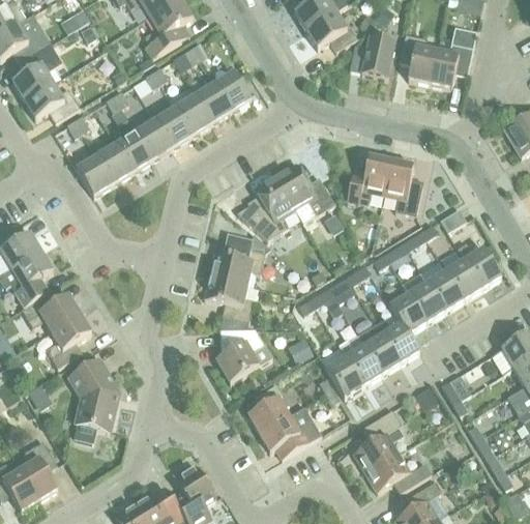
[(0,0),(0,34),(25,19),(19,8),(13,0),(0,0)]
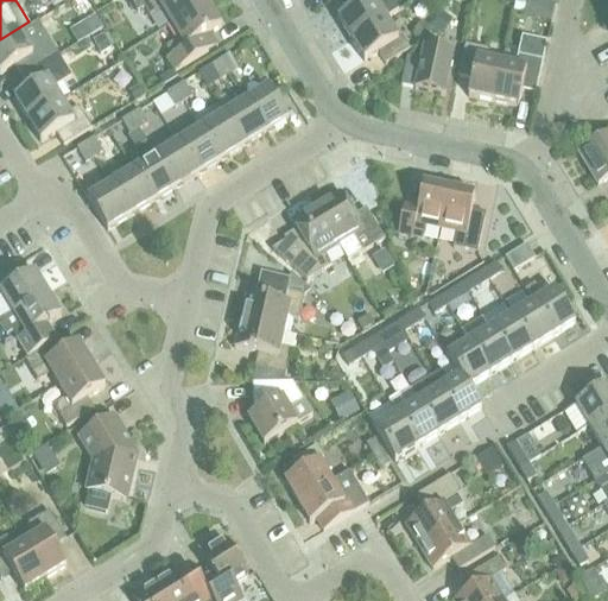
[(170,20),(202,0),(133,0),(137,7),(144,4),(150,13),(162,6),(170,20)]
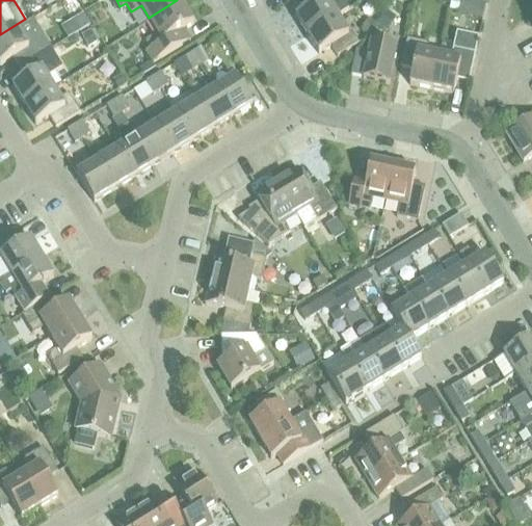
[(177,0),(149,18),(156,30),(145,36),(151,45),(145,48),(152,59),(182,42),(175,30),(192,20),(181,0),(177,0)]
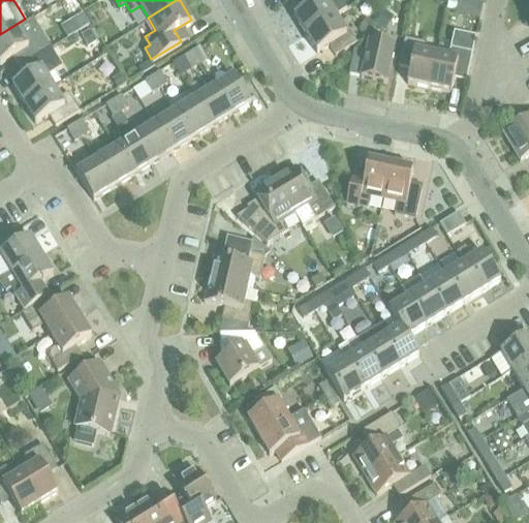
[(304,0),(306,4),(293,11),(305,30),(335,12),(346,5),(343,0),(304,0)]
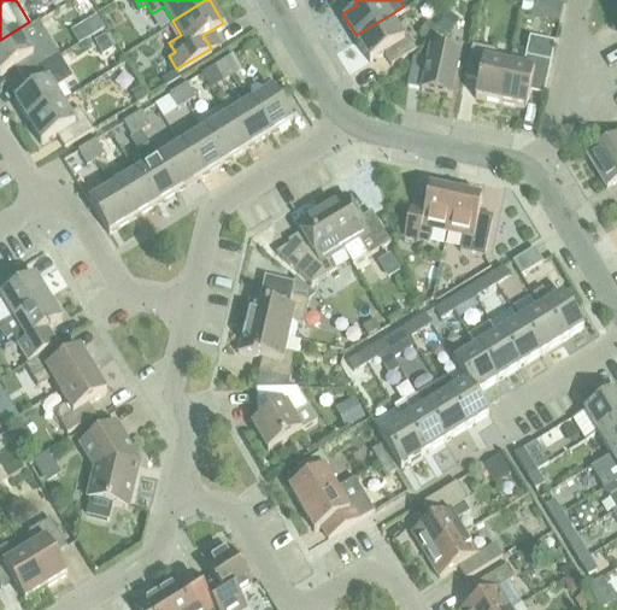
[(521,0),(519,7),(534,10),(536,0),(521,0)]
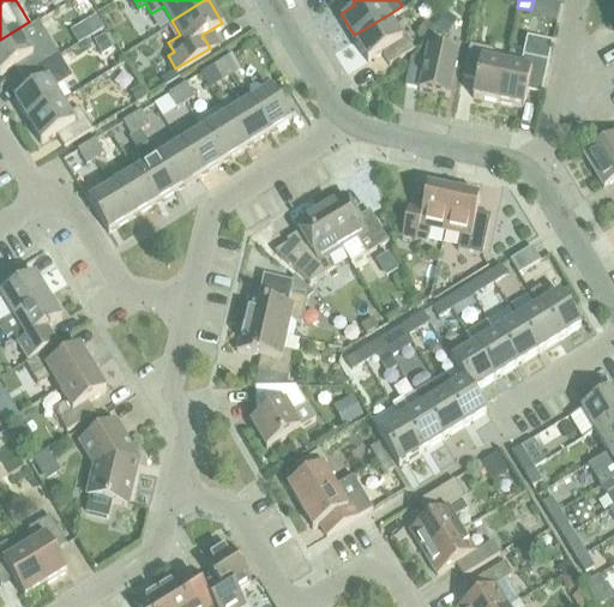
[(445,8),(434,24),(446,32),(456,14),(445,8)]
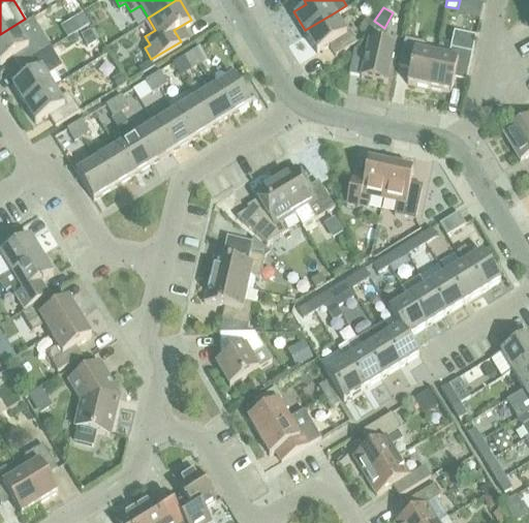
[(83,8),(71,16),(79,27),(90,20),(83,8)]
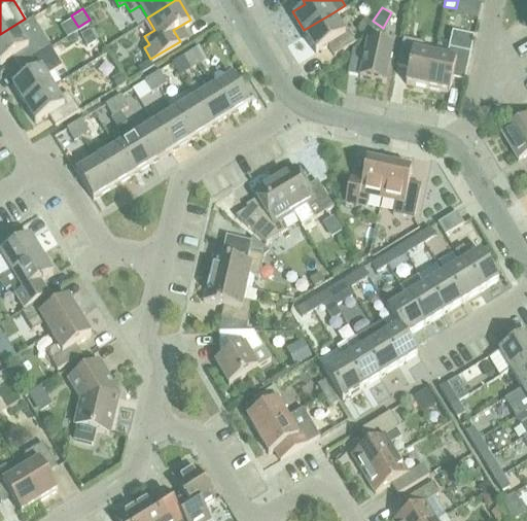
[(334,12),(304,30),(315,48),(327,41),(334,51),(354,38),(348,28),(344,30),(334,12)]
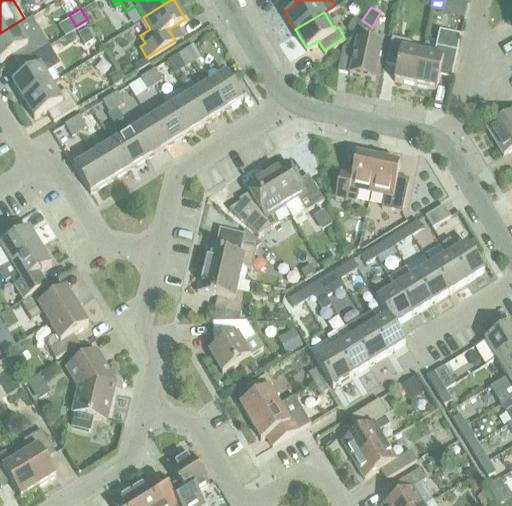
[(24,18),(0,33),(0,58),(12,52),(18,62),(49,43),(31,14),(24,18)]
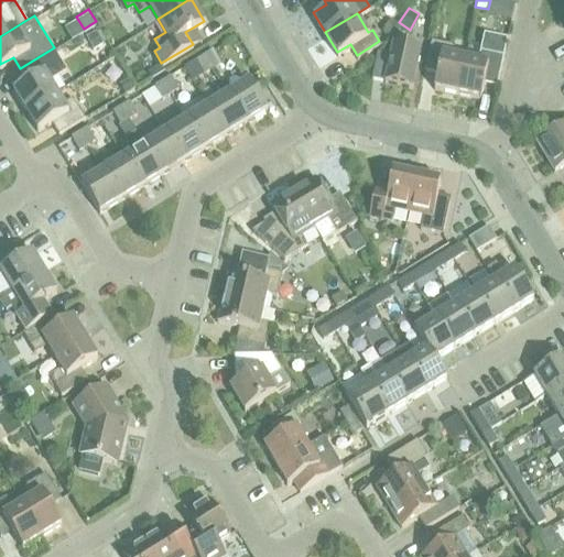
[(390,15),(381,28),(390,33),(399,21),(390,15)]
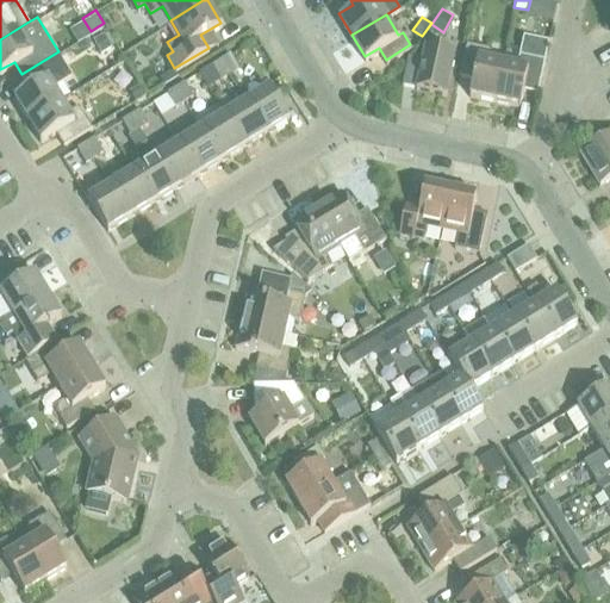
[(106,29),(93,37),(101,50),(114,42),(106,29)]
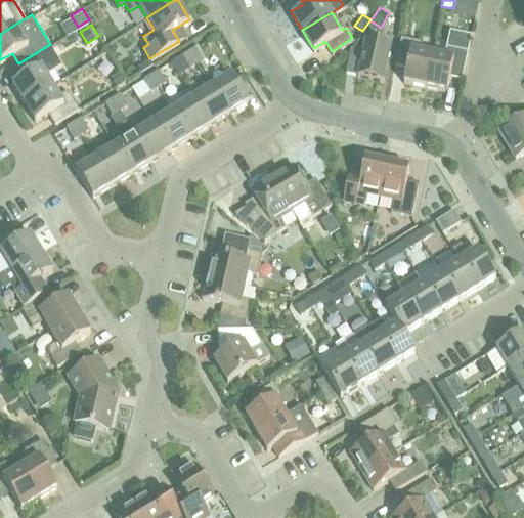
[(432,51),(424,84),(446,88),(449,74),(461,77),(467,48),(471,32),(449,28),(445,44),(443,53),(432,51)]
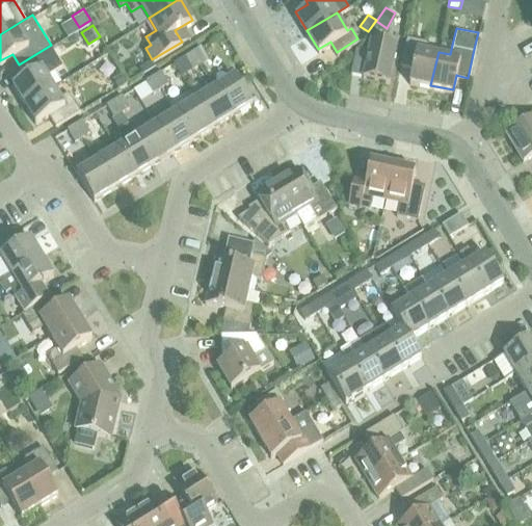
[(430,85),(439,52),(426,49),(428,40),(406,34),(400,62),(411,66),(408,80),(430,85)]
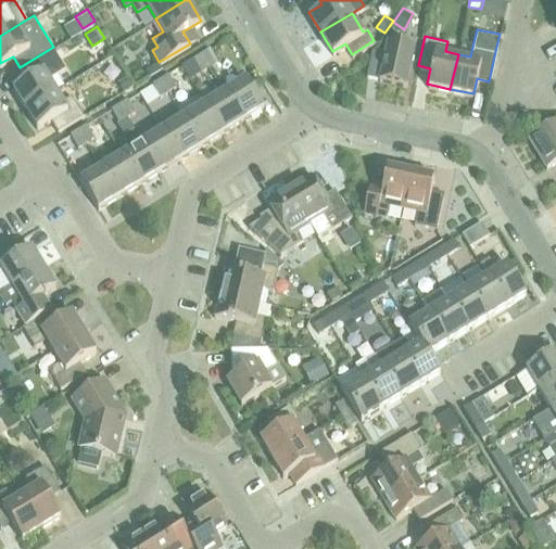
[(371,48),(366,73),(379,76),(378,77),(405,83),(414,43),(387,38),(384,51),(371,48)]
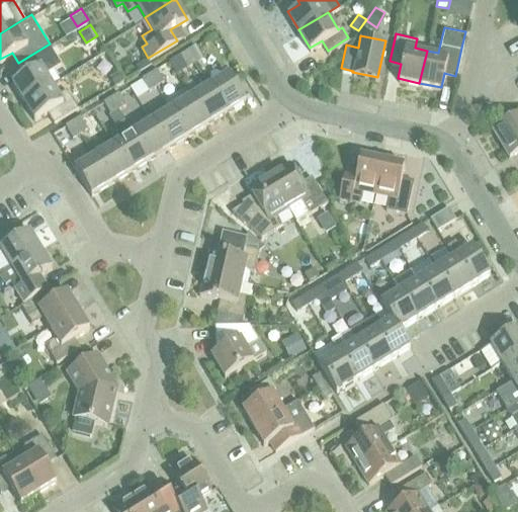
[(50,44),(18,63),(24,73),(12,80),(23,99),(52,82),(45,71),(61,62),(50,44)]
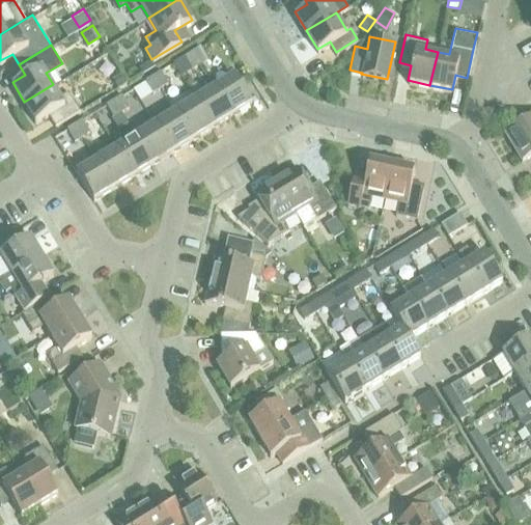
[(192,49),(199,60),(206,56),(200,45),(192,49)]
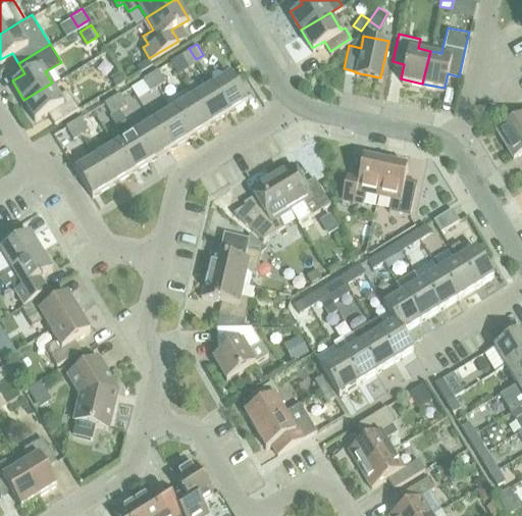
[(196,59),(189,48),(181,53),(189,64),(196,59)]
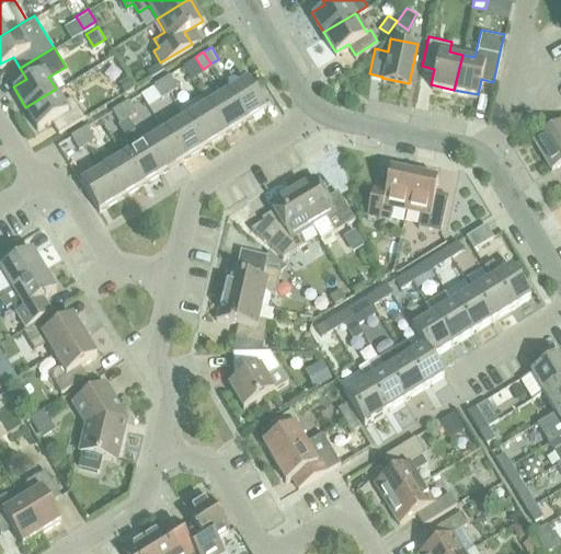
[(195,57),(183,64),(191,77),(203,69),(195,57)]
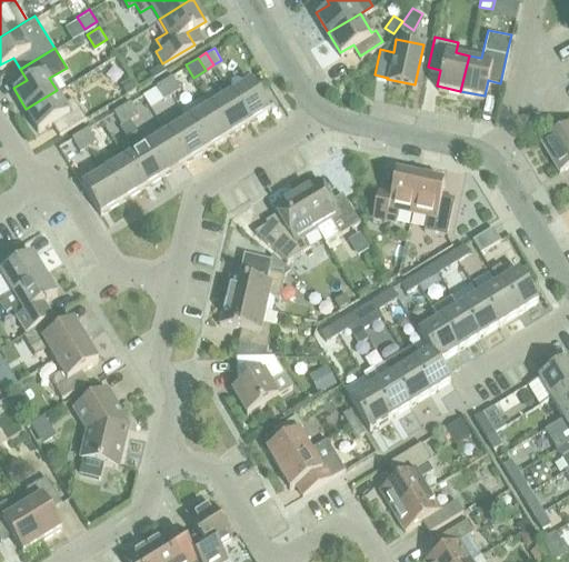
[(156,64),(149,69),(152,74),(159,71),(156,64)]
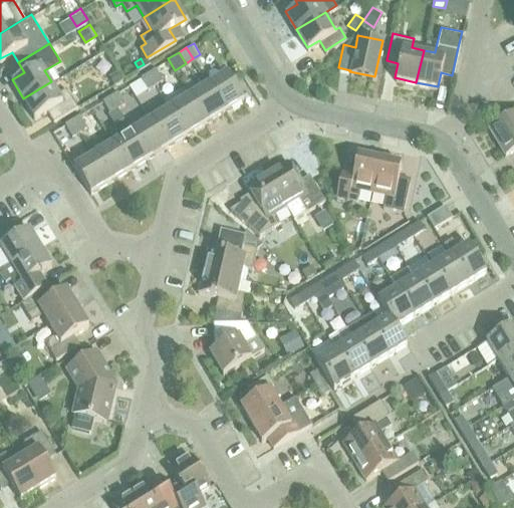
[(156,66),(148,70),(155,82),(163,77),(156,66)]
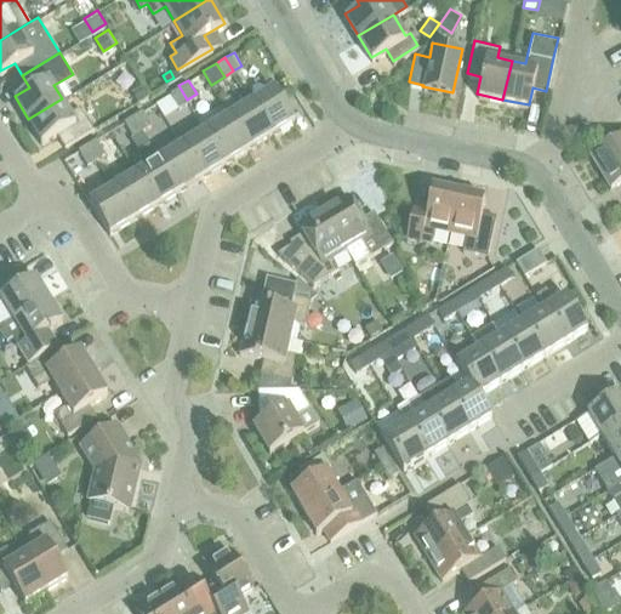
[(141,84),(132,89),(138,98),(147,94),(141,84)]
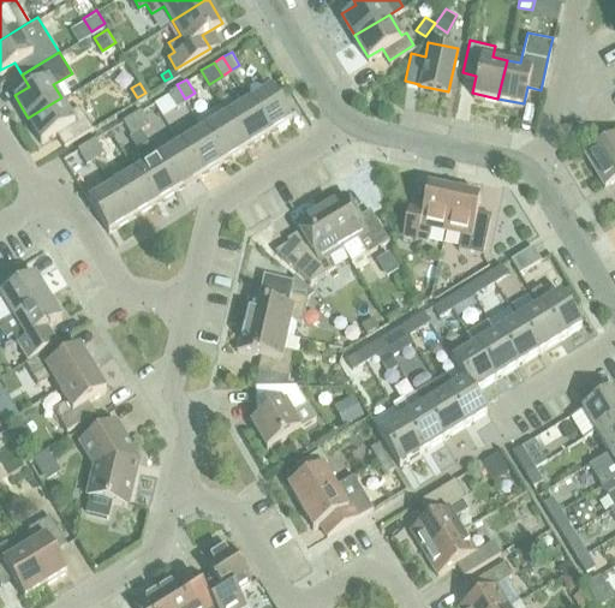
[(185,99),(177,84),(168,90),(177,103),(185,99)]
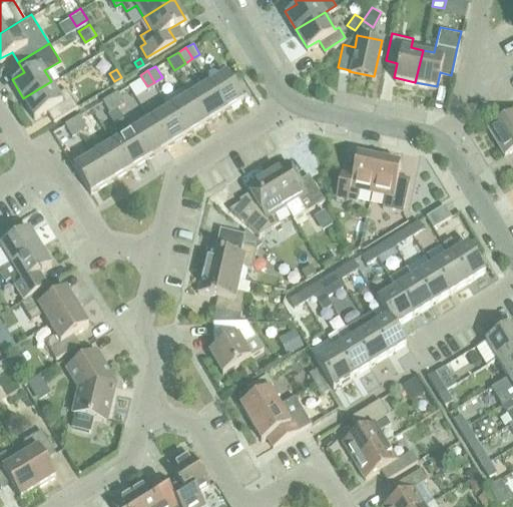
[(226,70),(206,82),(223,108),(242,97),(226,70)]
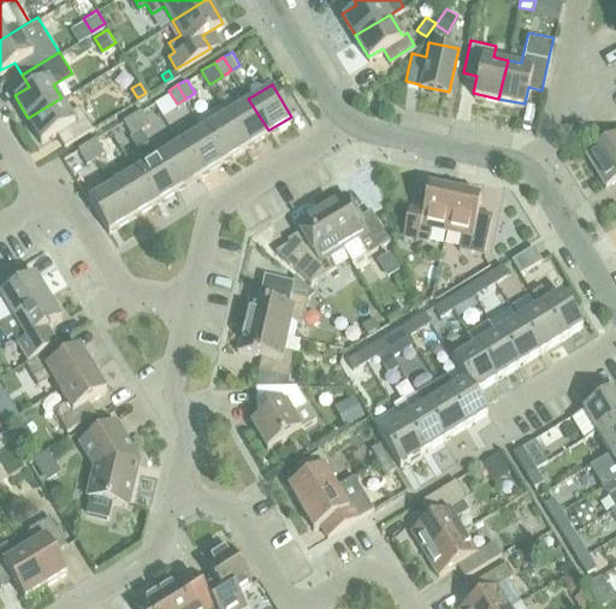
[(69,110),(61,98),(28,118),(41,140),(55,131),(64,143),(93,125),(78,104),(69,110)]
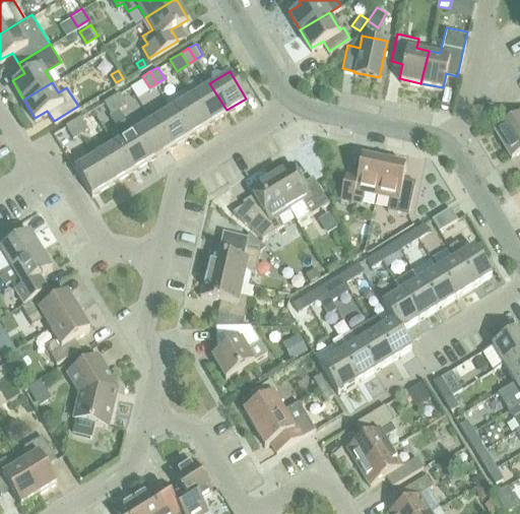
[(226,110),(209,83),(190,94),(207,122),(226,110)]
